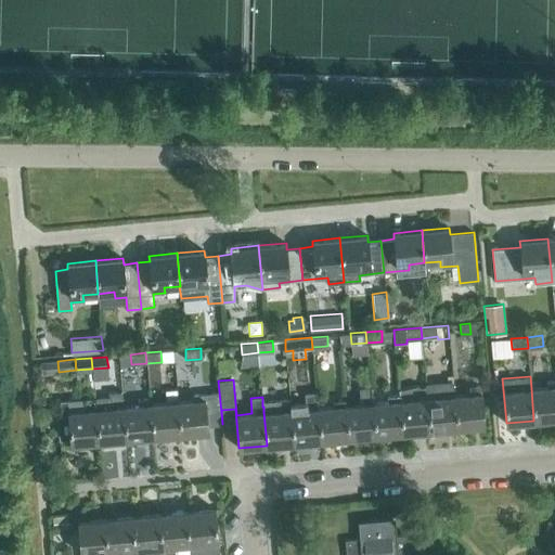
[(554,379),(546,381),(546,387),(531,388),(533,421),(554,418),(554,379)]
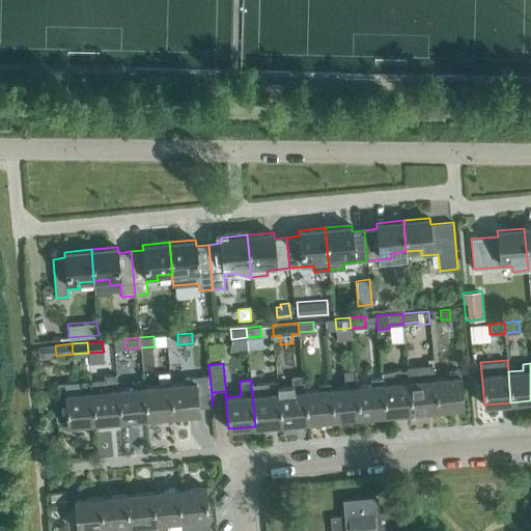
[(213,406),(208,364),(210,375),(185,378),(185,383),(170,384),(173,415),(199,413),(199,407),(213,406)]
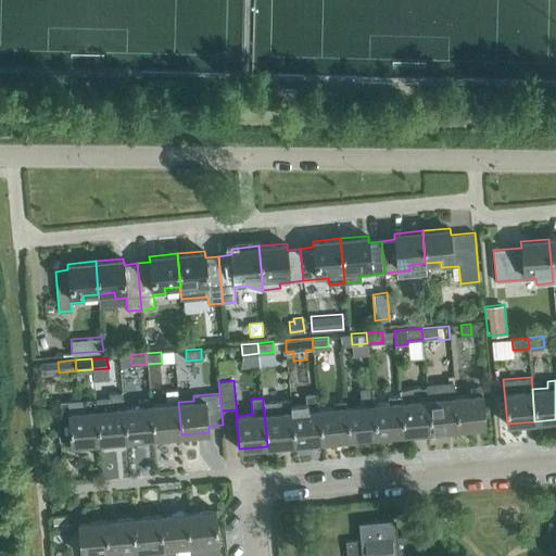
[(455,396),(455,390),(454,381),(427,383),(427,387),(427,392),(428,392),(428,399),(430,431),(457,429),(455,396)]
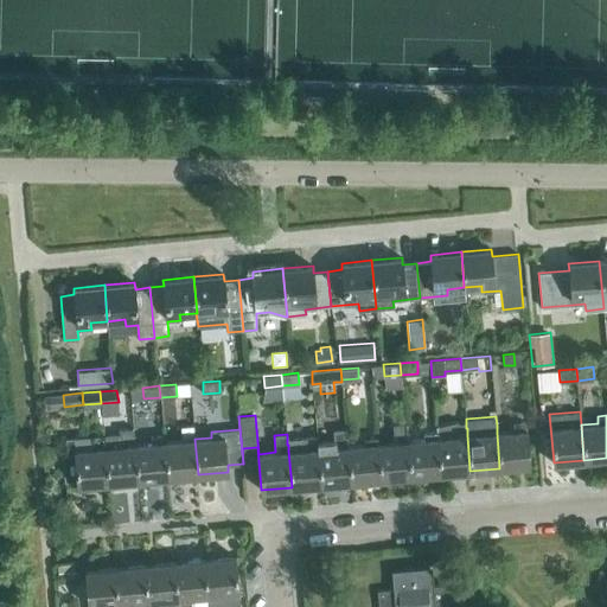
[(466,428),(466,422),(458,423),(458,421),(436,426),(436,432),(438,438),(436,438),(440,473),(470,471),(467,435),(467,428),(466,428)]
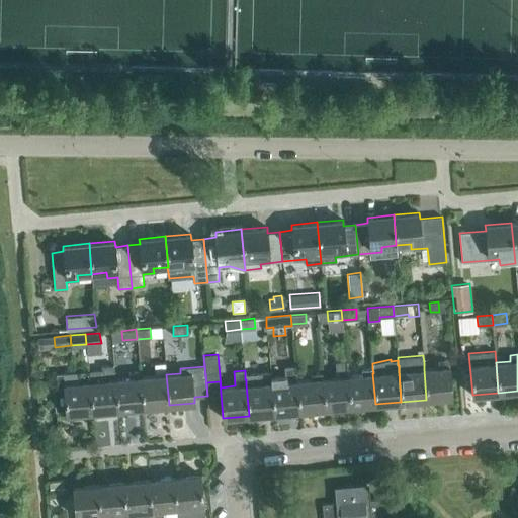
[(347,375),(348,375),(346,360),(335,361),(337,376),(323,378),(322,378),(325,409),(350,406),(347,375)]
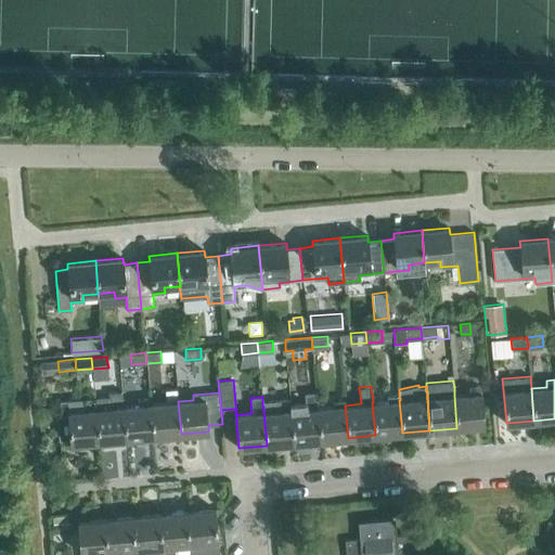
[(469,394),(454,396),(456,428),(485,425),(481,387),(468,388),(469,394)]
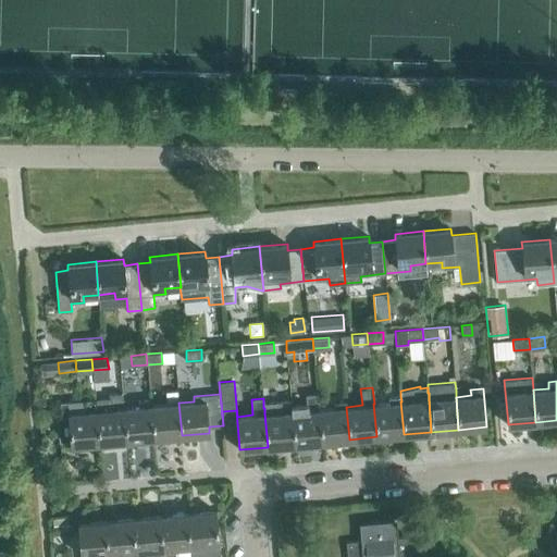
[(178,403),(177,391),(165,392),(166,404),(151,405),(153,438),(182,435),(178,403)]
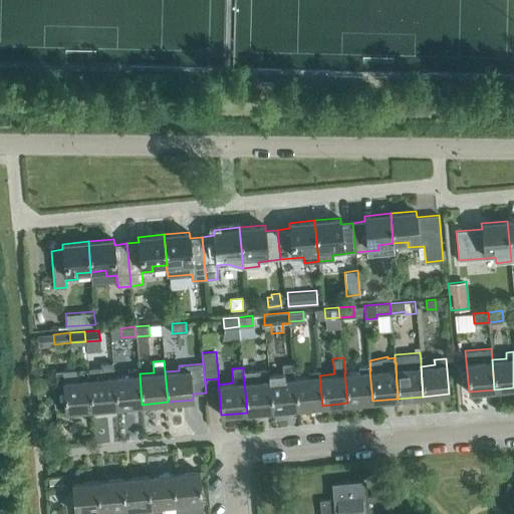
[(114,376),(113,361),(101,362),(102,366),(88,368),(88,372),(89,372),(89,378),(91,409),(116,407),(114,376)]
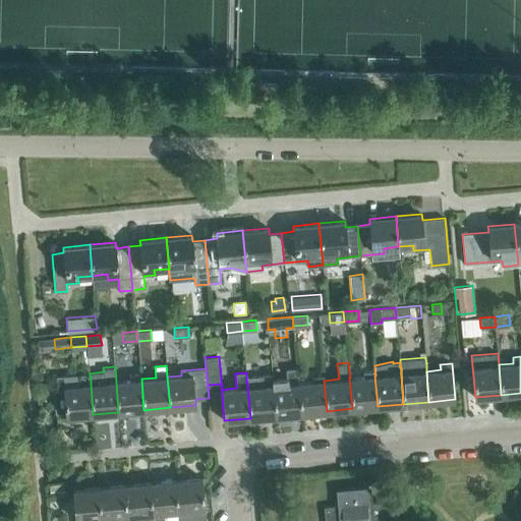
[(298,383),(299,383),(297,367),(286,368),(287,378),(273,380),(273,385),(276,415),(301,413),(298,383)]
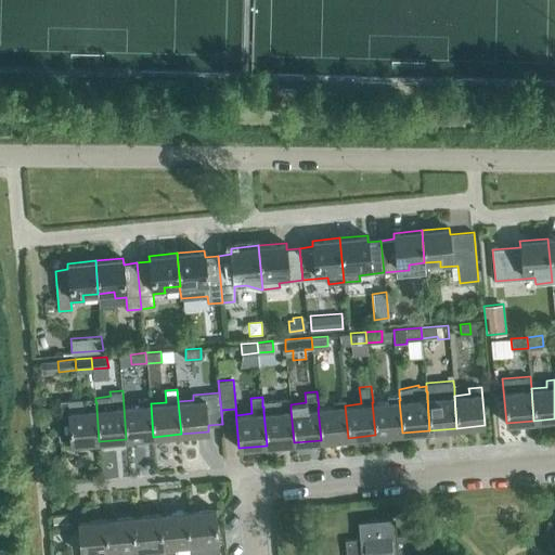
[(400,400),(399,395),(387,396),(388,401),(373,402),(372,402),(375,435),(402,433),(399,400),(400,400)]
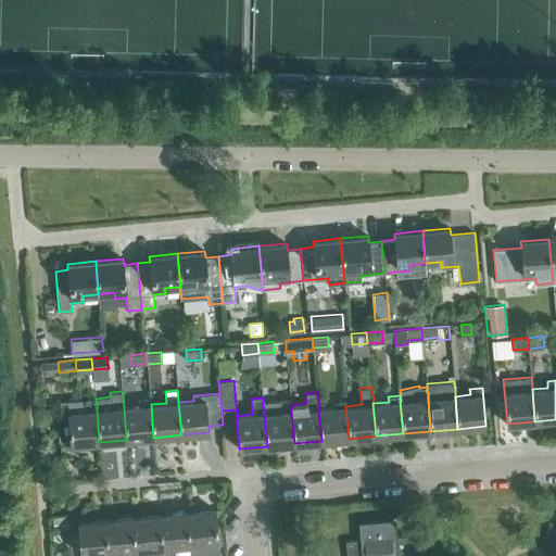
[(99,442),(97,409),(97,403),(96,403),(96,399),(60,401),(62,417),(58,418),(60,441),(71,440),(71,444),(99,442)]
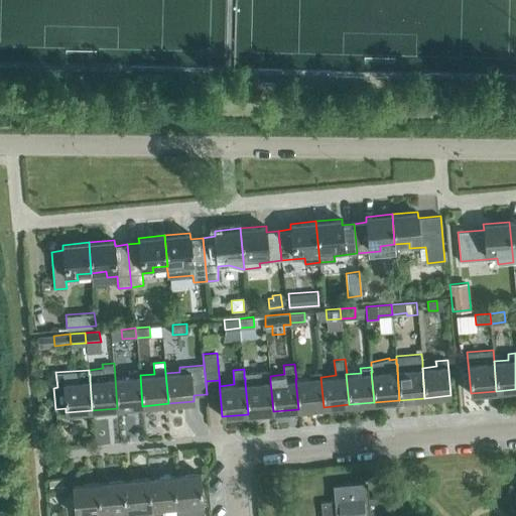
[(140,375),(140,370),(129,371),(129,376),(115,378),(117,408),(142,406),(140,375)]
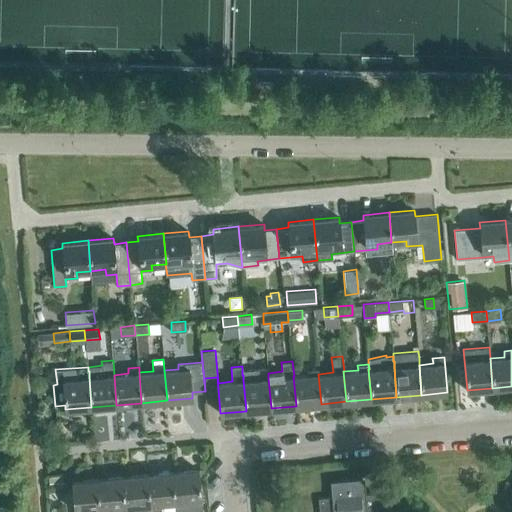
[(268,378),(268,373),(268,368),(242,370),(242,375),(243,375),(243,380),(246,411),(271,408),(268,378)]
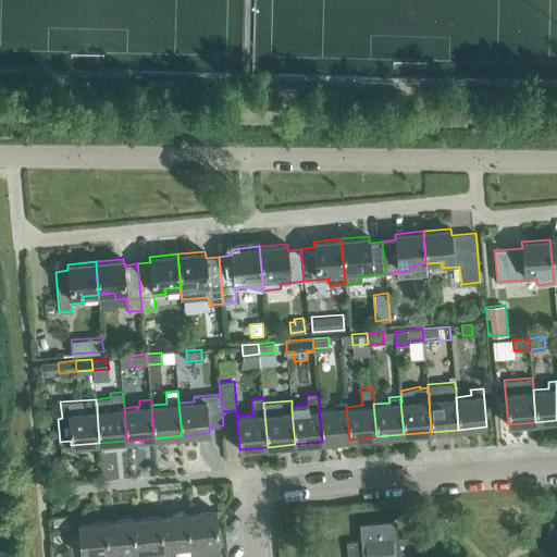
[(346,407),(347,407),(346,400),(334,401),(334,408),(320,409),(319,409),(322,442),(349,440),(346,407)]
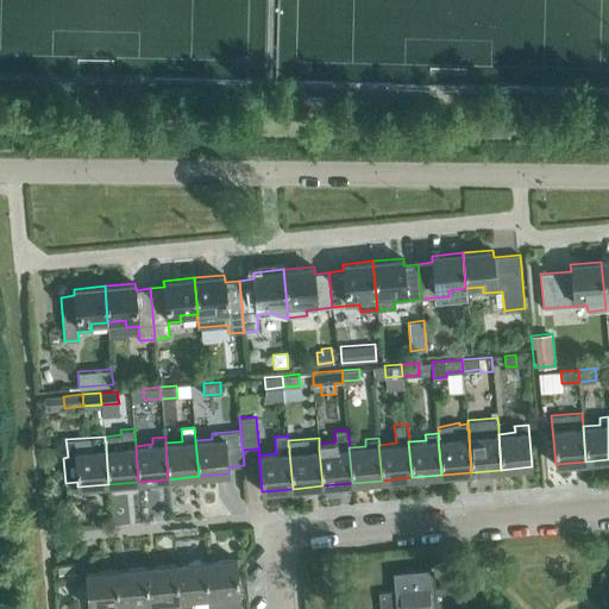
[(237,558),(206,562),(209,597),(208,597),(209,608),(240,606),(237,558)]
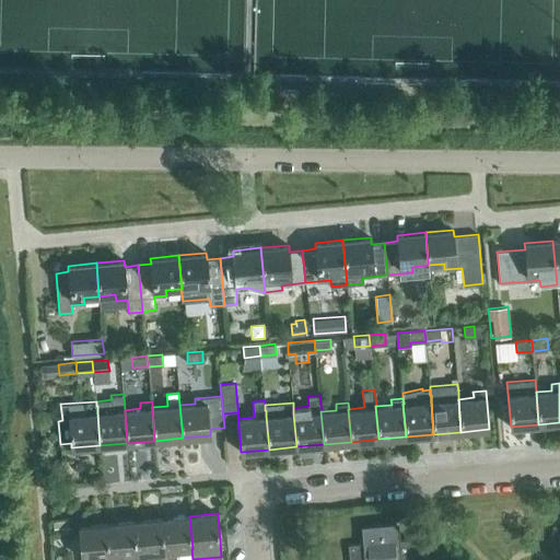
[(193,549),(189,516),(162,518),(165,551),(164,551),(165,557),(165,559),(177,559),(176,550),(191,549),(193,549)]
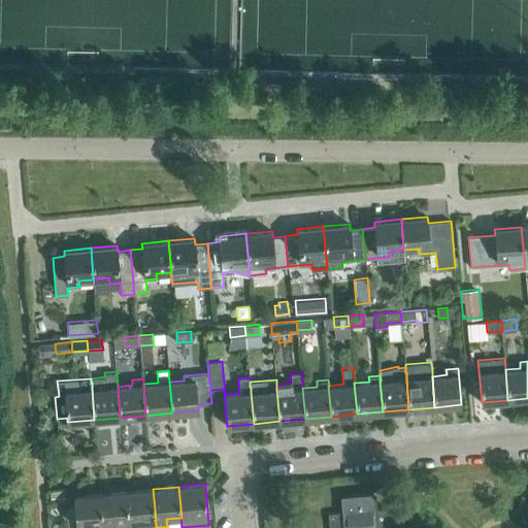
[(156,520),(153,489),(127,491),(130,522),(129,522),(129,527),(156,527),(156,525),(155,520),(156,520)]
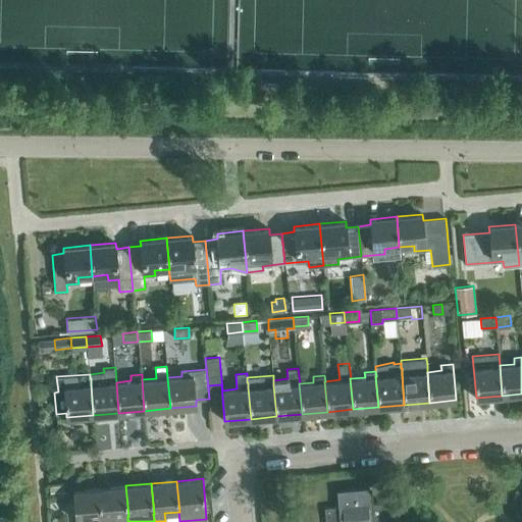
[(128,516),(125,485),(100,487),(102,518),(102,521),(113,521),(113,517),(127,516),(128,516)]
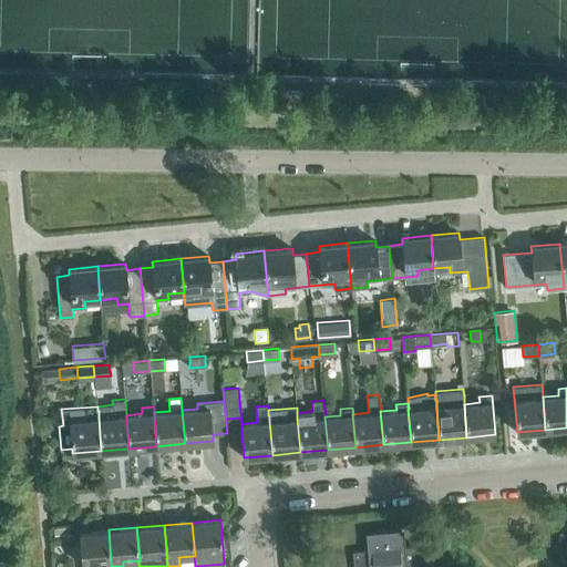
[(111,563),(109,529),(80,533),(82,566),(111,566),(111,563)]
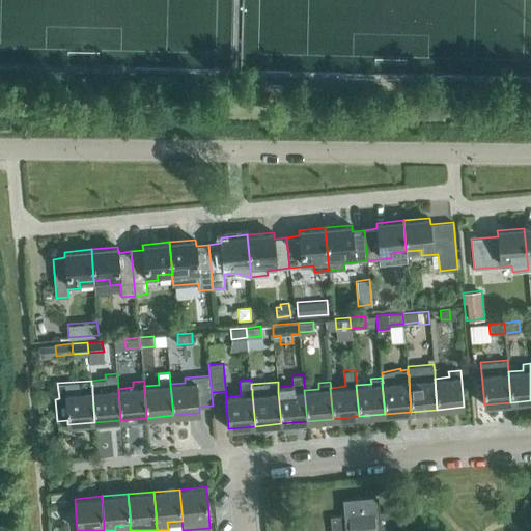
[(379,530),(380,528),(389,527),(388,510),(378,511),(375,496),(343,499),(345,514),(330,516),(331,530),(379,530)]
